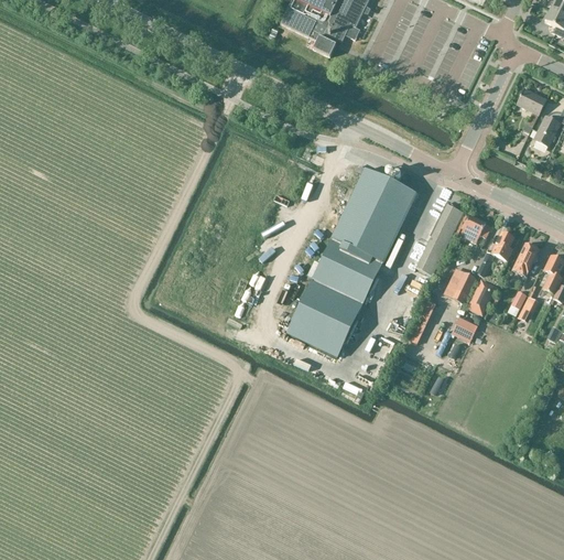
[(317,41),(313,49),(329,56),(336,43),(332,41),(333,36),(343,41),(350,24),(356,27),(369,0),(290,0),(279,22),(317,41)]
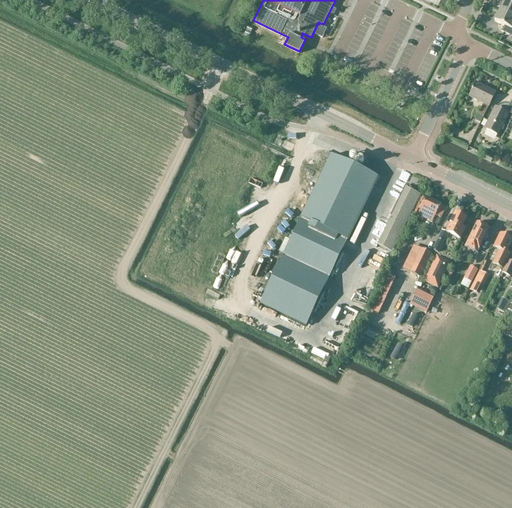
[(511,2),(508,0),(503,0),(499,8),(511,14),(511,2)]
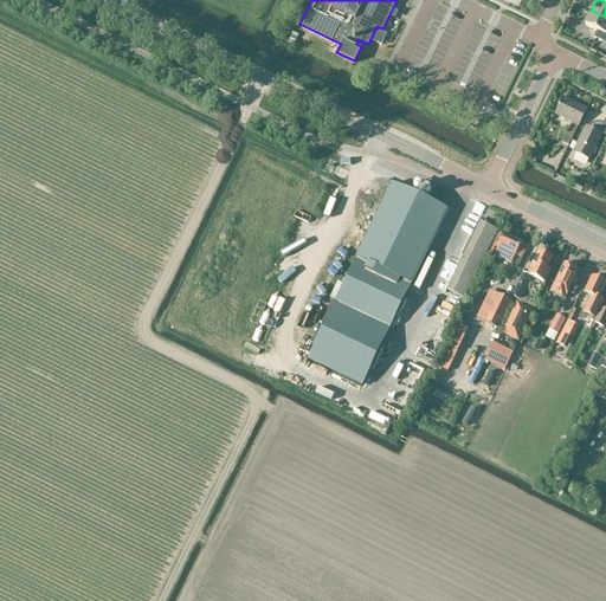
[(605,31),(605,17),(591,10),(586,21),(597,27),(593,33),(605,39),(605,31)]
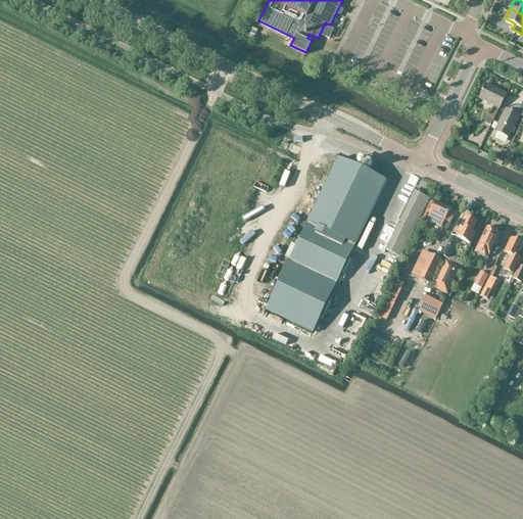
[(488,114),(485,120),(491,123),(493,118),(506,92),(486,82),(482,88),(483,89),(479,96),(494,103),(488,114)]
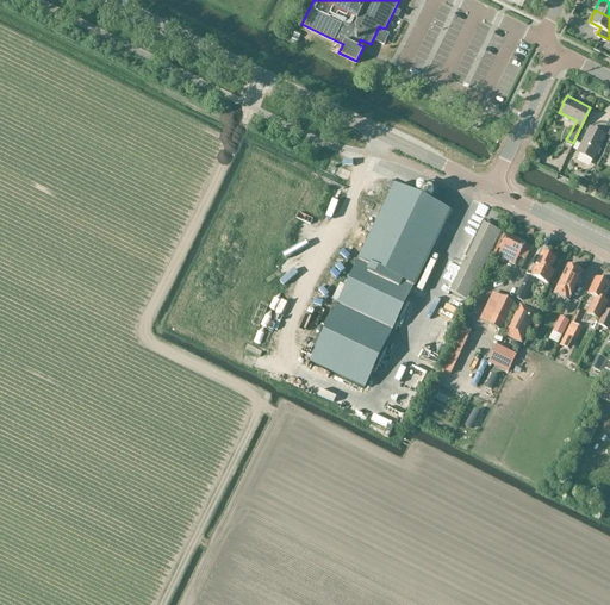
[(590,125),(578,150),(593,157),(605,133),(590,125)]
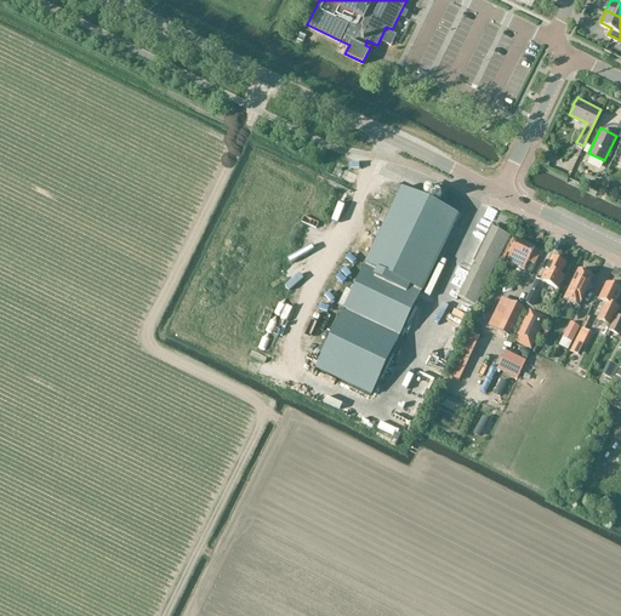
[(371,392),(400,332),(421,287),(457,211),(402,184),(365,262),(315,366),(371,392)]
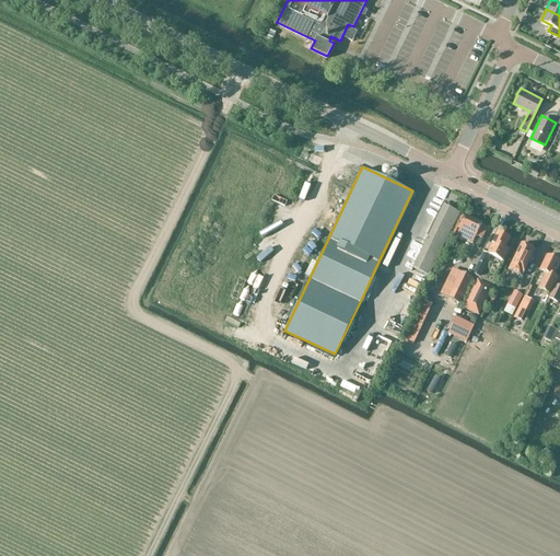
[(413,265),(419,268),(429,273),(459,210),(444,203),(429,233),(413,265)]
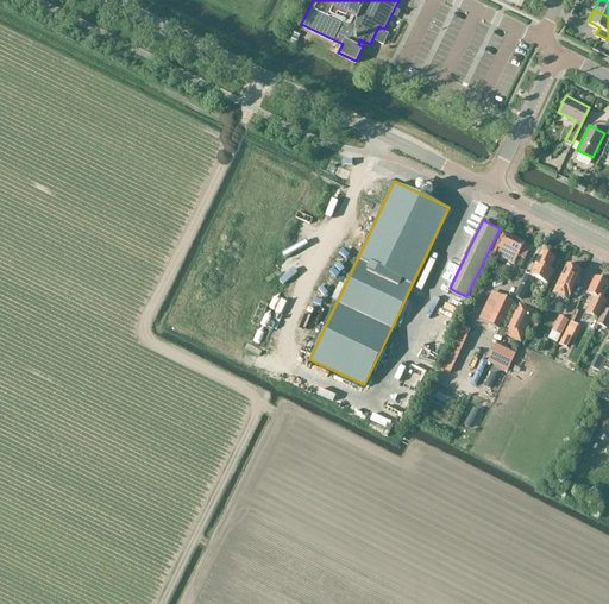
[(507,232),(504,238),(497,252),(514,260),(518,253),(519,253),(519,252),(525,256),(531,244),(523,240),(525,240),(507,232)]
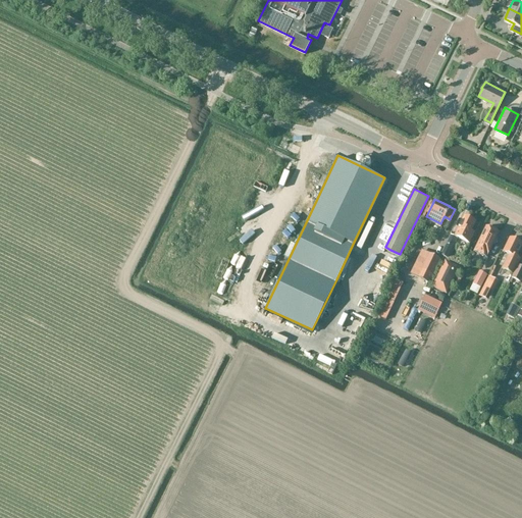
[(464,213),(457,227),(460,229),(458,235),(470,240),(472,236),(469,234),(476,219),(470,216),(464,213)]
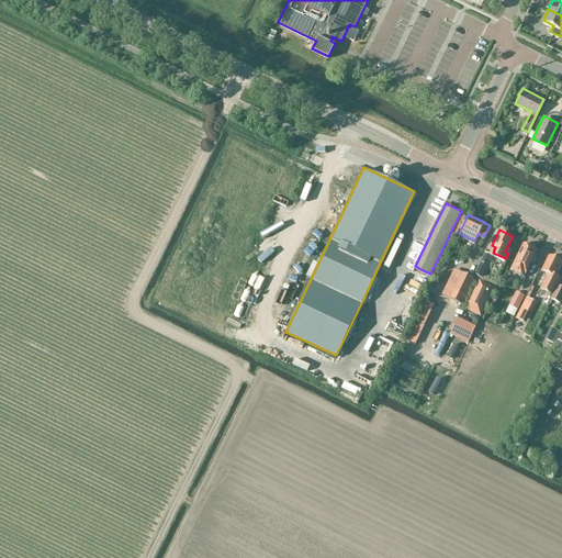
[(524,274),(531,259),(532,259),(536,257),(536,250),(536,248),(524,242),(521,246),(519,249),(510,268),(524,274)]
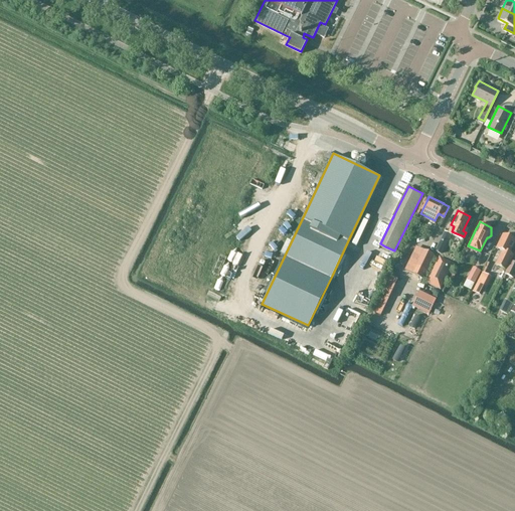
[(444,229),(436,249),(442,252),(451,233),(444,229)]
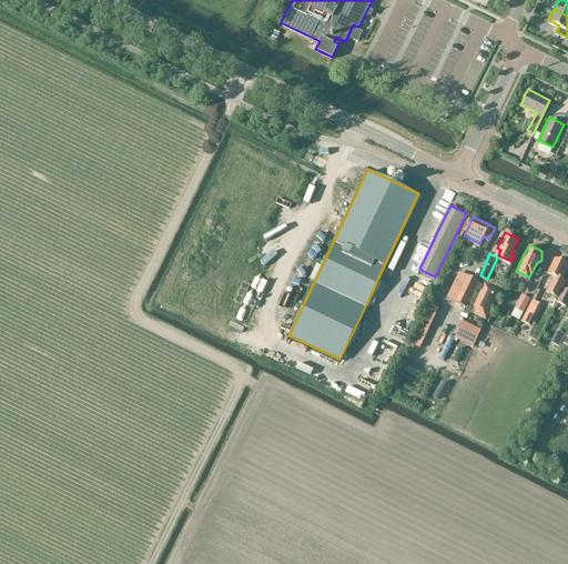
[(554,275),(547,290),(558,295),(564,285),(566,279),(561,277),(567,262),(555,257),(548,272),(554,275)]
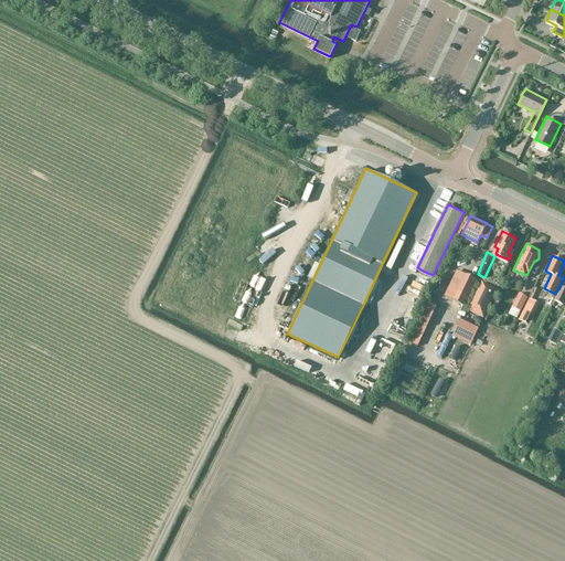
[(464,271),(451,297),(465,304),(469,295),(477,277),(464,271)]
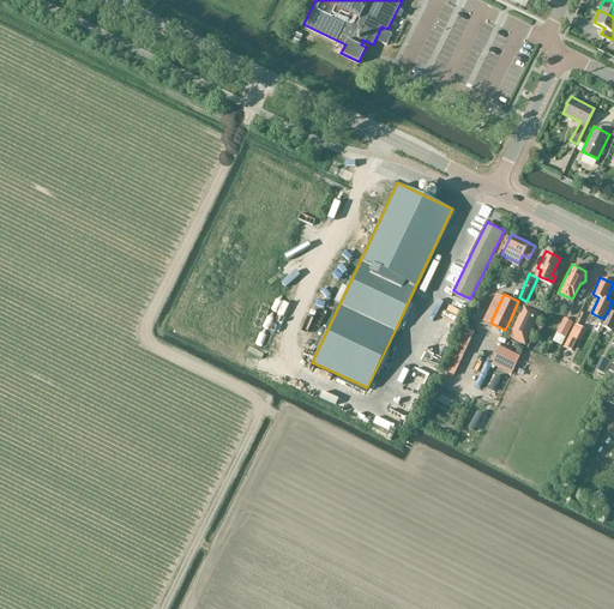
[(524,302),(523,303),(509,335),(525,343),(541,311),(524,302)]
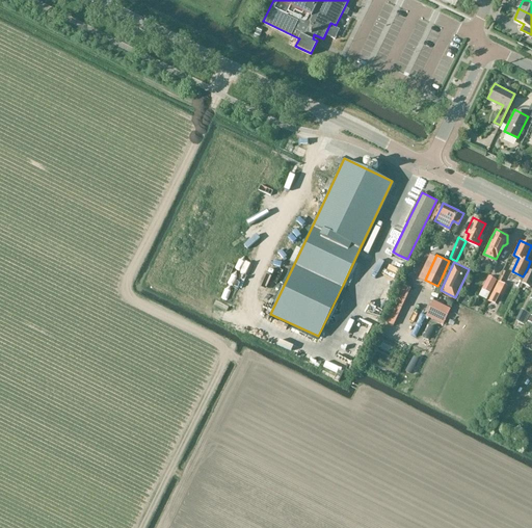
[(531,268),(528,267),(523,276),(521,281),(530,285),(531,281),(531,268)]
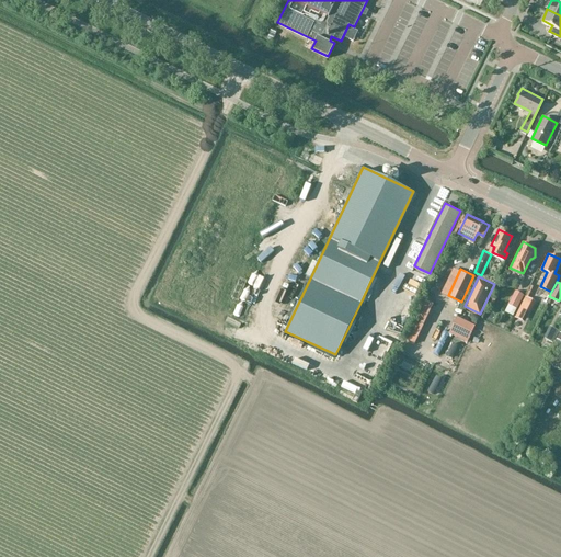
[(515,287),(507,303),(516,307),(524,293),(515,287)]
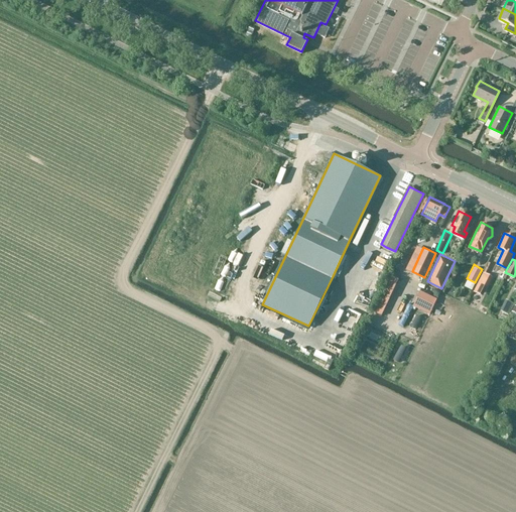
[(492,274),(484,270),(477,283),(485,287),(492,274)]
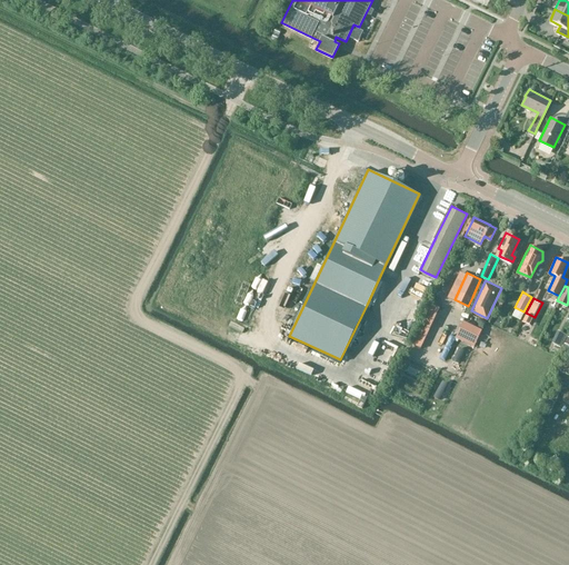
[(559,329),(553,342),(560,344),(566,333),(559,329)]
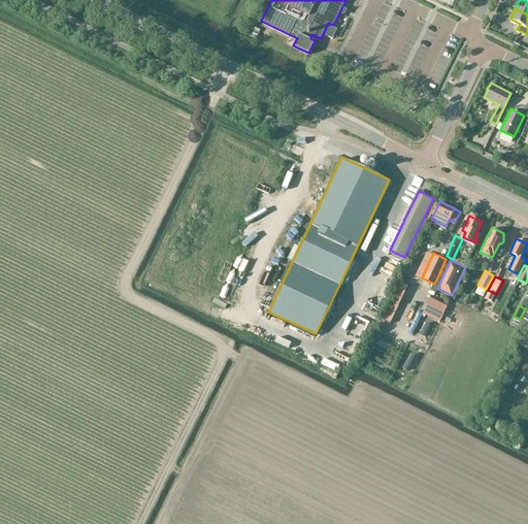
[(527,331),(523,329),(518,340),(527,345),(527,331)]
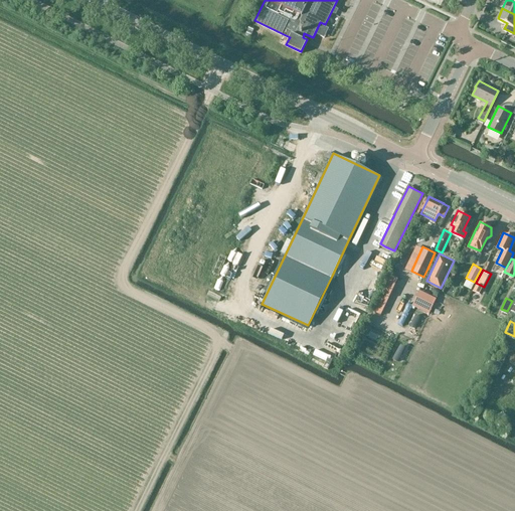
[(496,358),(491,370),(497,373),(503,362),(496,358)]
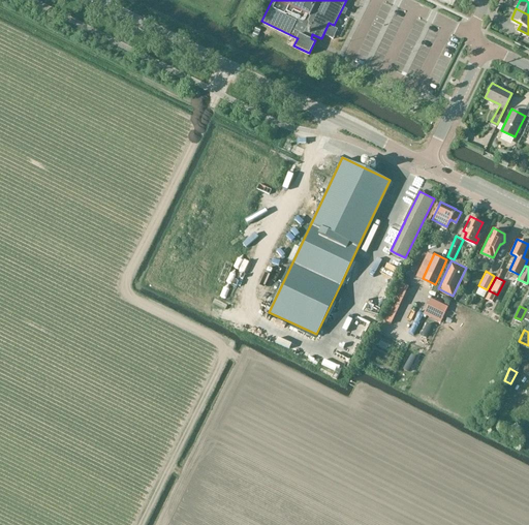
[(528,388),(522,384),(517,395),(528,400),(528,388)]
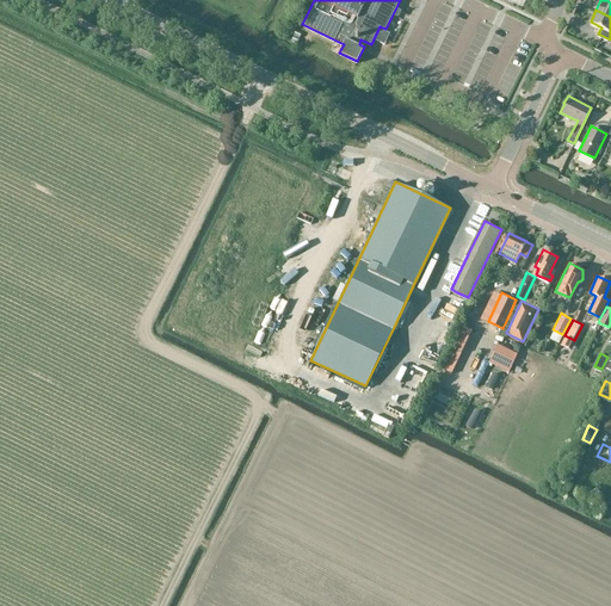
[(610,462),(597,456),(591,468),(610,476),(610,462)]
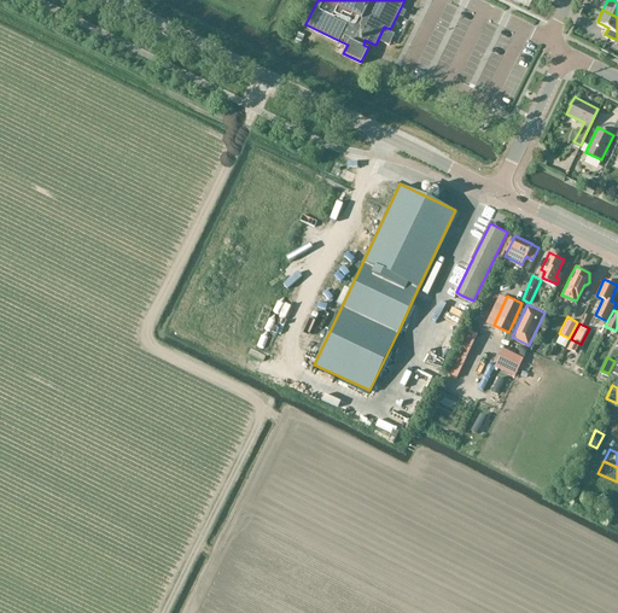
[(617,482),(598,473),(592,485),(614,496),(617,489),(617,482)]
